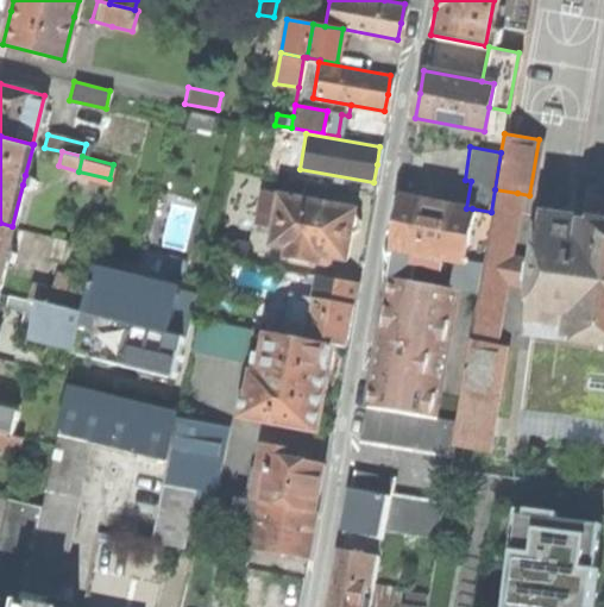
[(266,192),(262,214),(274,217),(269,243),(285,246),(284,255),(327,263),(328,254),(344,257),(348,229),(354,230),(356,223),(357,216),(351,214),(352,207),(299,196),(301,182),(281,177),(278,193),(266,192)]
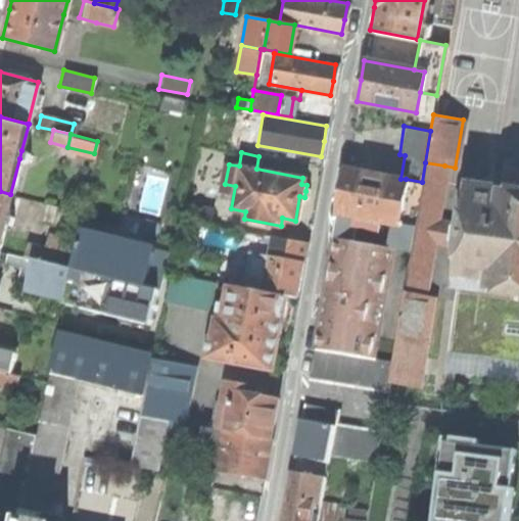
[(410,250),(404,290),(422,293),(432,240),(435,221),(444,166),(425,162),(422,182),(414,227),(410,250)]
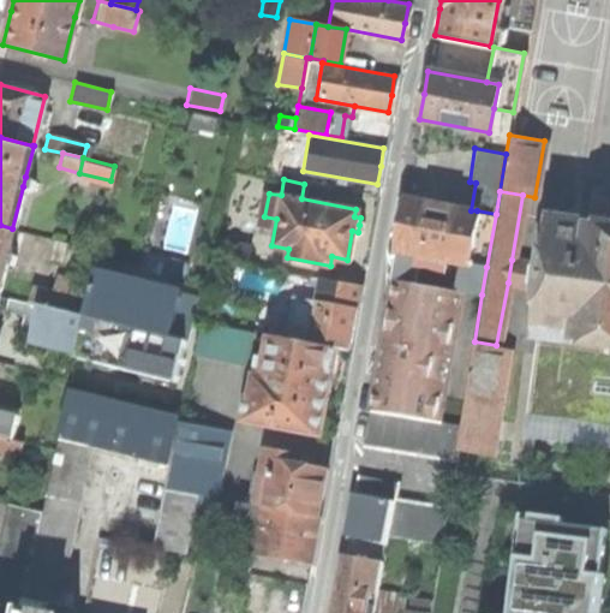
[(398,237),(395,249),(417,253),(416,262),(443,267),(444,260),(459,262),(468,263),(477,210),(471,210),(404,198),(398,237)]
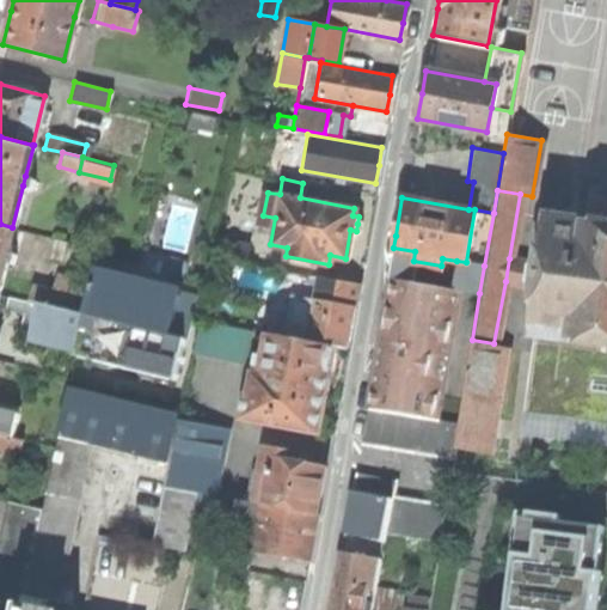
[(484,266),(494,213),(474,209),(466,262),(484,266)]
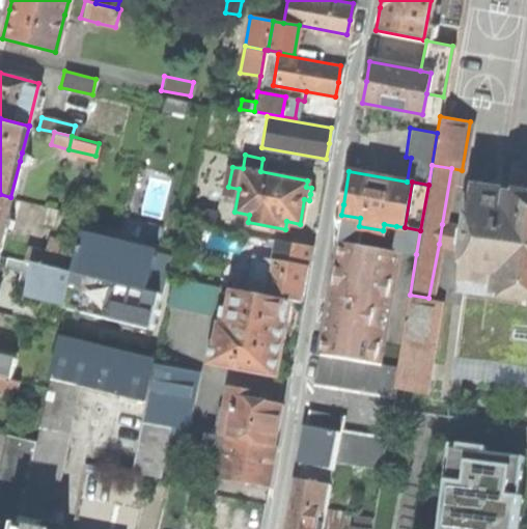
[(461,289),(526,298),(526,193),(474,187),(470,217),(463,216),(462,226),(459,247),(459,249),(466,250),(461,289)]
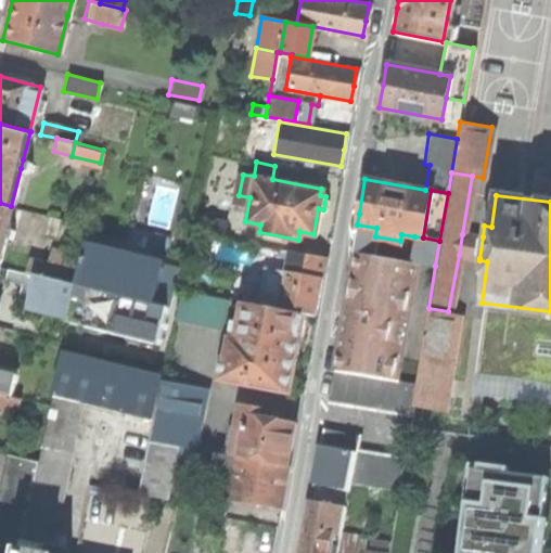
[(4,235),(5,227),(11,206),(0,203),(0,252),(4,235)]
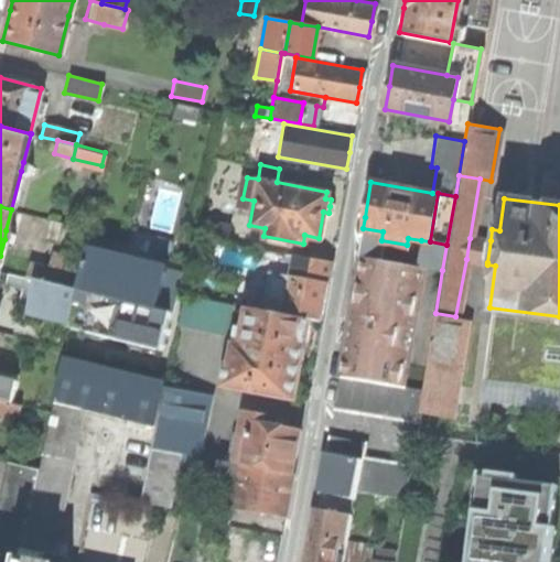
[(73,227),(47,220),(44,236),(70,242),(73,227)]
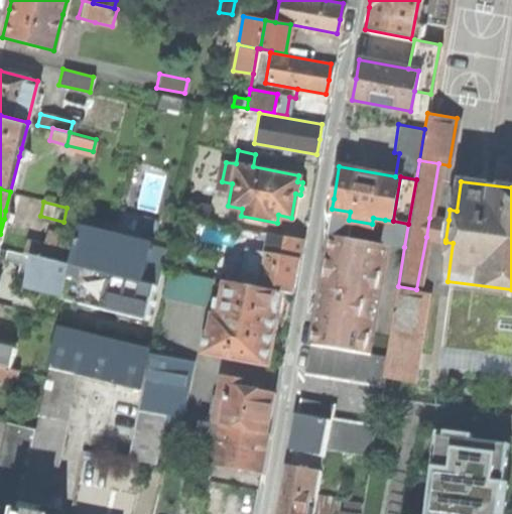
[(180,202),(177,215),(195,218),(205,220),(208,207),(180,202)]
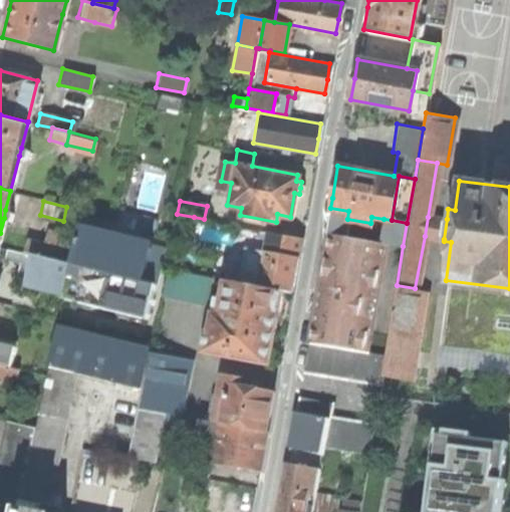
[(344,234),(347,219),(348,211),(330,208),(326,231),(344,234)]
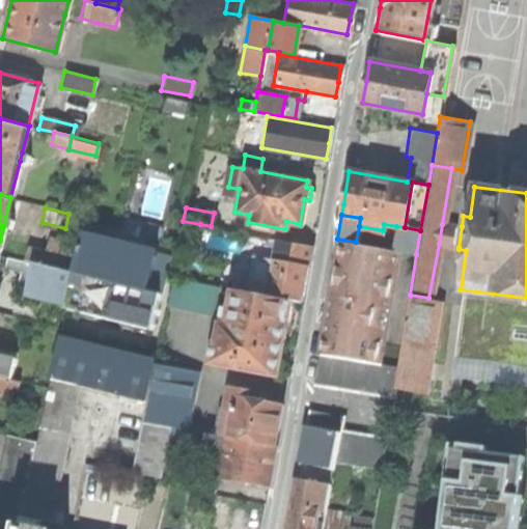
[(462,226),(442,224),(439,244),(459,247),(462,226)]
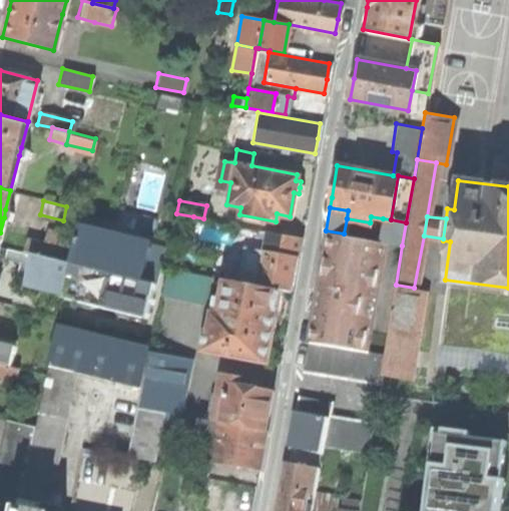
[(402,245),(406,222),(391,219),(383,218),(379,241),(384,242),(402,245)]
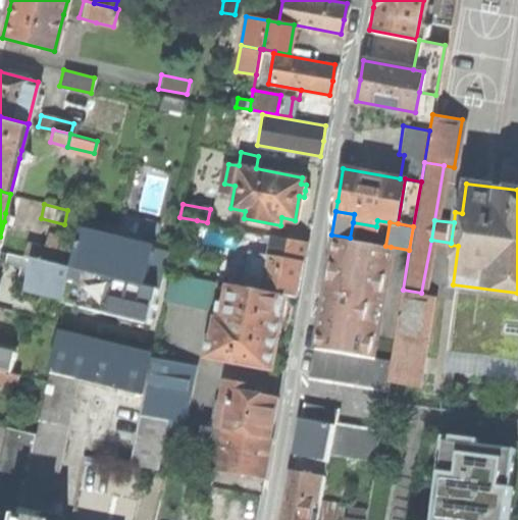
[(75,242),(69,268),(143,287),(152,248),(111,238),(79,229),(75,242)]
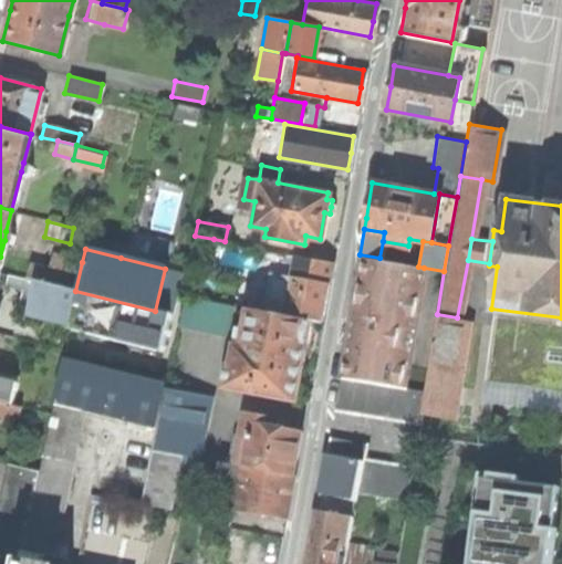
[(32,280),(75,291),(82,262),(52,254),(48,270),(28,264),(24,278),(32,280)]
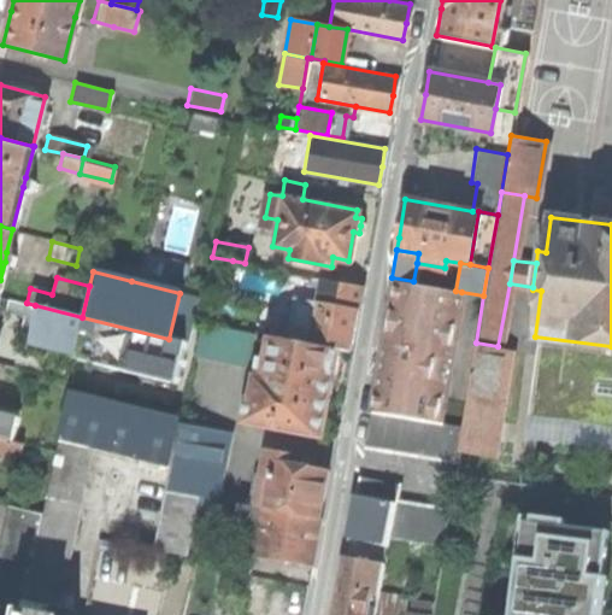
[(319,280),(316,300),(355,308),(359,286),(319,280)]
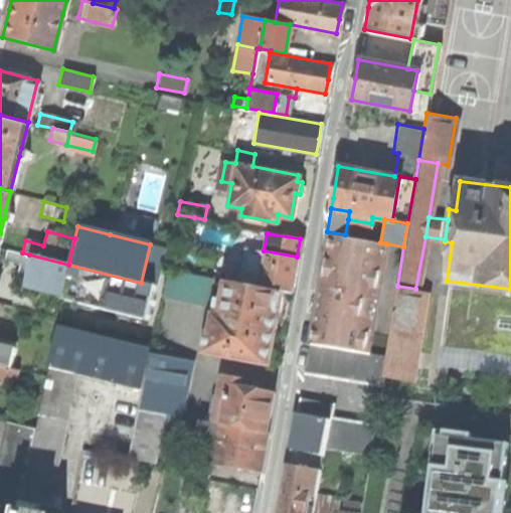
[(340,319),(353,238),(325,233),(322,253),(316,289),(307,341),(357,350),(362,323),(340,319)]
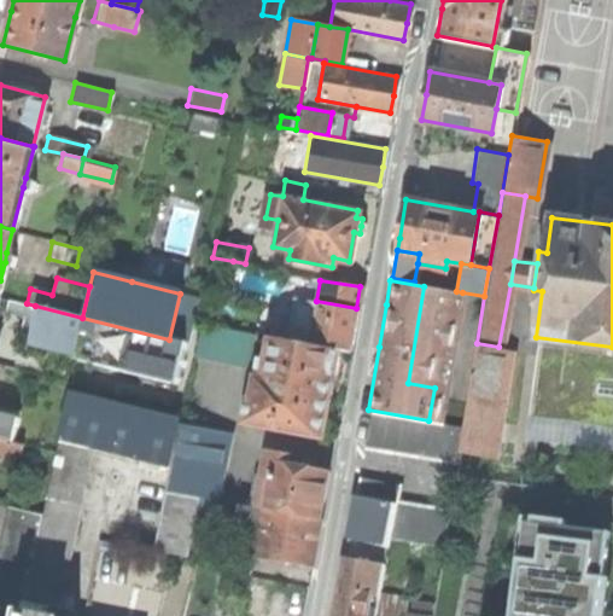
[(456,291),(424,286),(408,383),(435,388),(428,420),(441,422),(462,292),(456,291)]
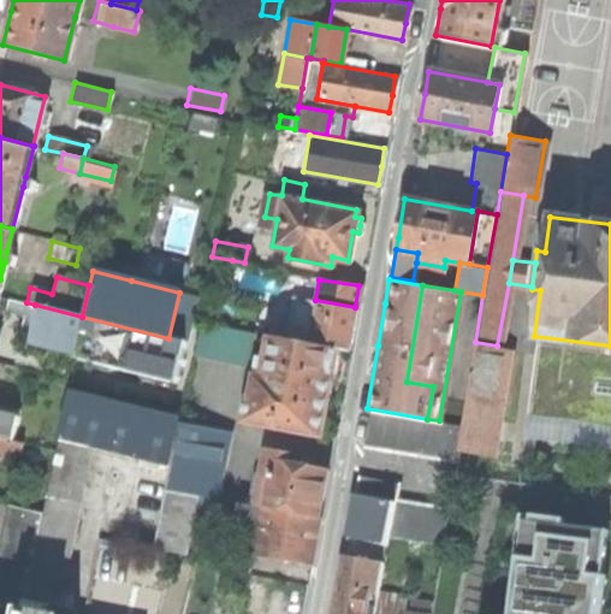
[(195,296),(179,293),(168,338),(182,341),(185,342),(190,319),(195,296)]
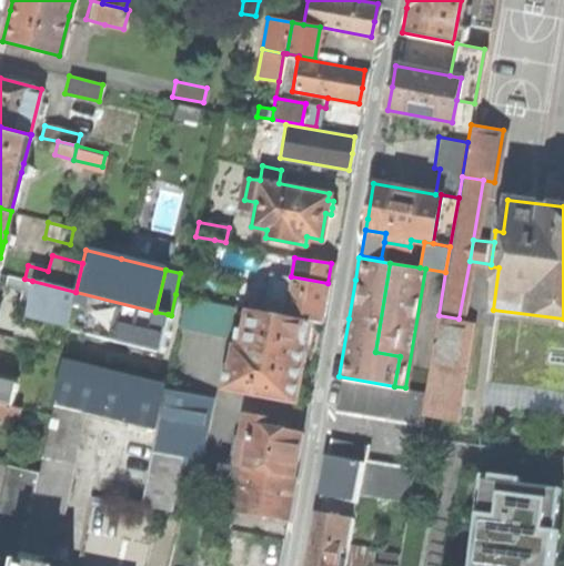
[(267,272),(262,296),(286,301),(291,276),(267,272)]
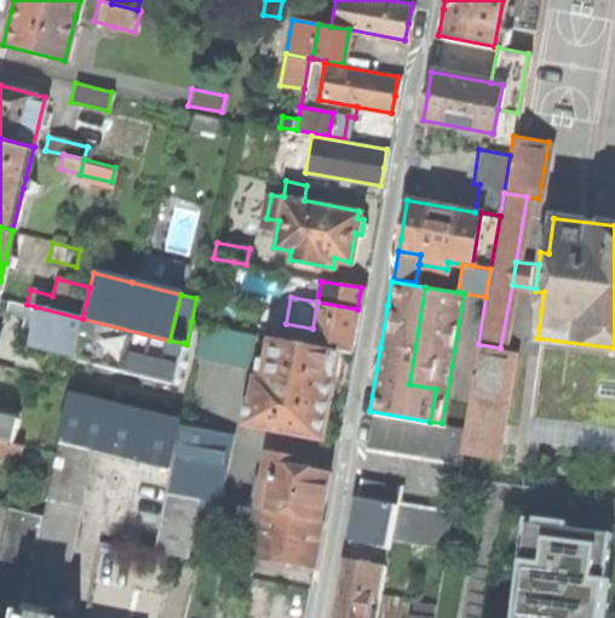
[(317,302),(312,328),(310,344),(337,349),(350,350),(354,331),(357,309),(317,302)]
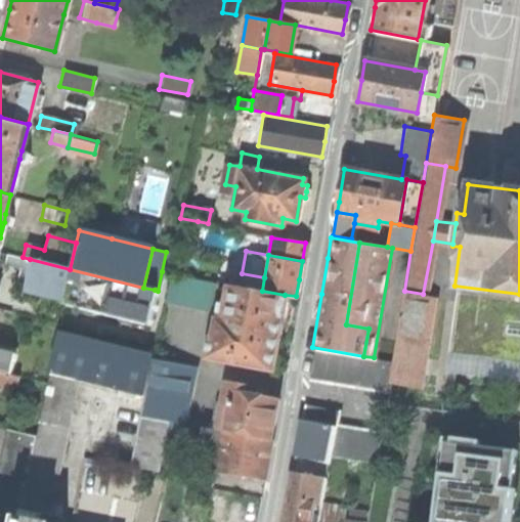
[(70,269),(30,259),(23,290),(61,300),(70,269)]
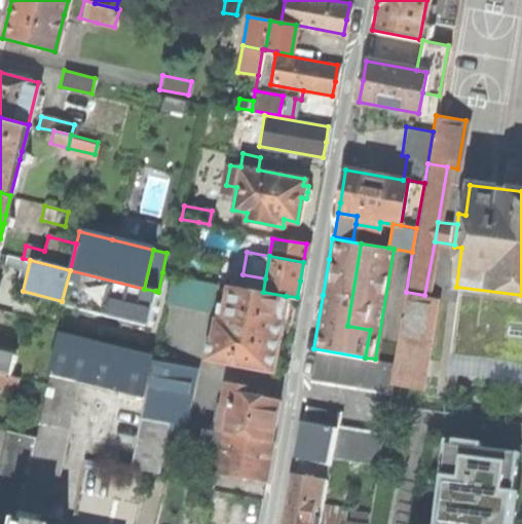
[(144,289),(70,270),(62,301),(61,305),(146,327),(155,291),(144,289)]
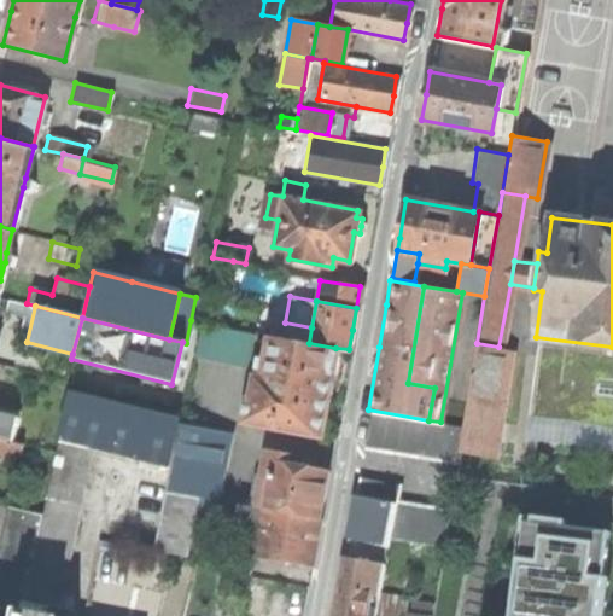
[(199,321),(193,353),(244,362),(250,332),(199,321)]
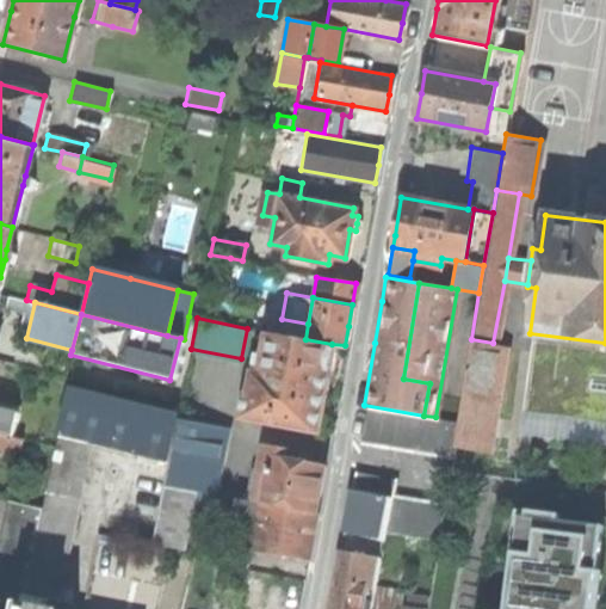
[(279,334),(305,339),(308,324),(282,319),(279,334)]
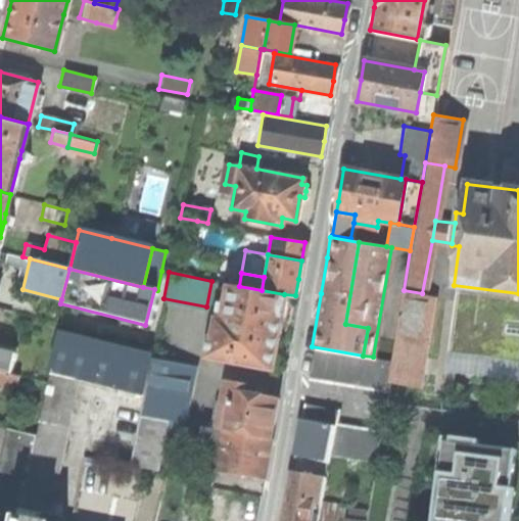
[(208,334),(204,357),(271,369),(278,328),(284,294),(262,290),(239,286),(229,284),(223,319),(218,318),(215,335),(208,334)]
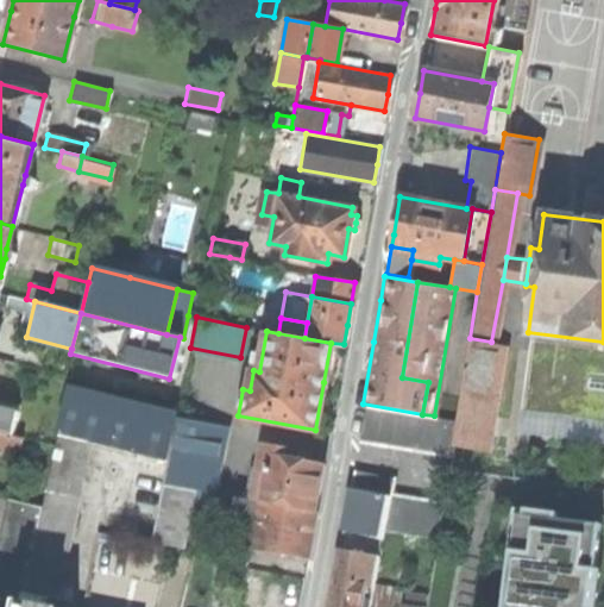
[(603,342),(528,332),(517,412),(603,423),(603,342)]
